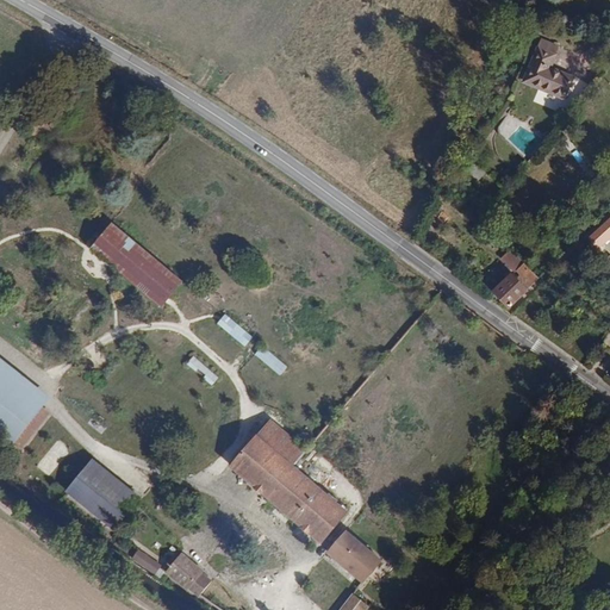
[(547,51),(549,43),(531,36),(529,43),(547,51)]
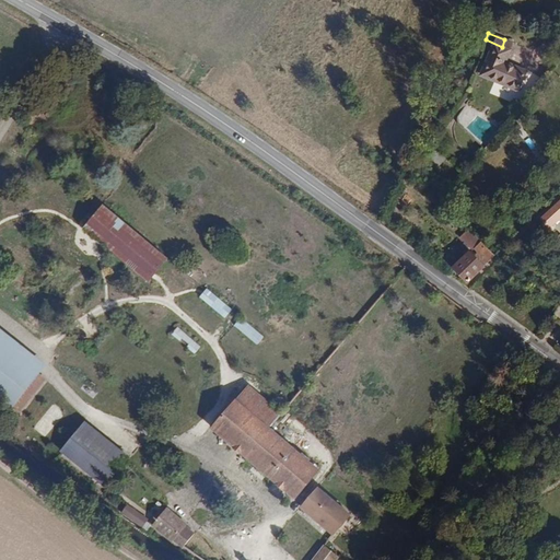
[(516,69),(496,59),(502,47),(486,39),(471,71),(508,88),(516,69)]
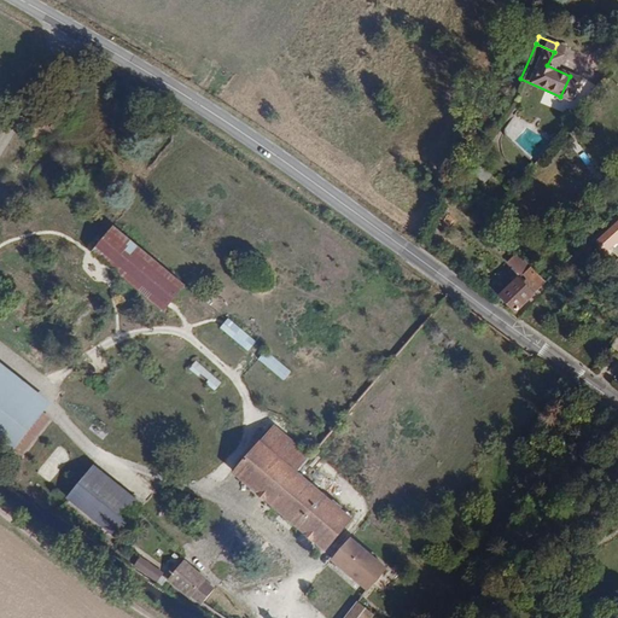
[(617,252),(613,249),(617,243),(617,221),(598,239),(596,242),(604,249),(600,252),(613,266),(617,261),(617,252)]
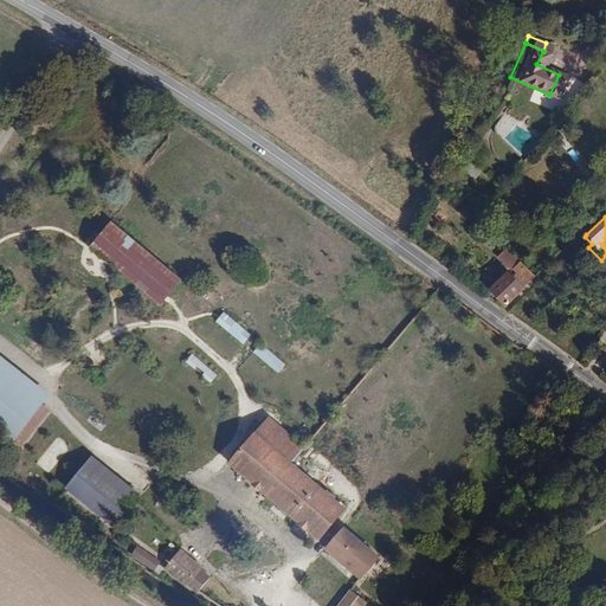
[(586,226),(577,218),(569,224),(579,233),(584,227),(586,226)]
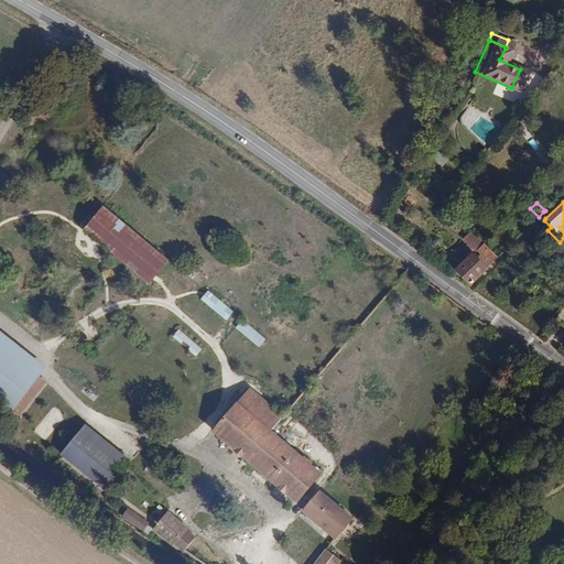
[(160,253),(105,207),(85,229),(141,277),(160,253)]
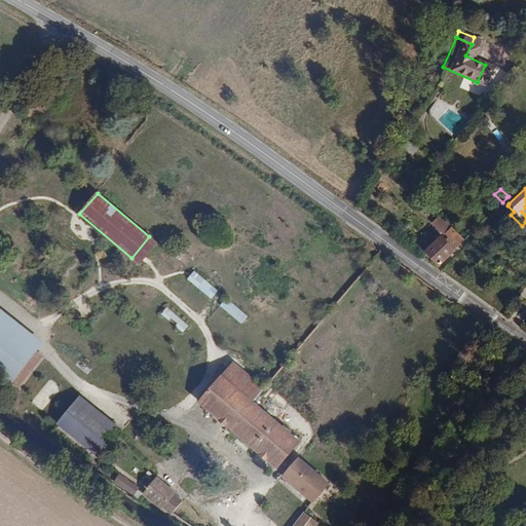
[(452,227),(440,216),(435,219),(444,227),(445,226),(448,230),(452,227)]
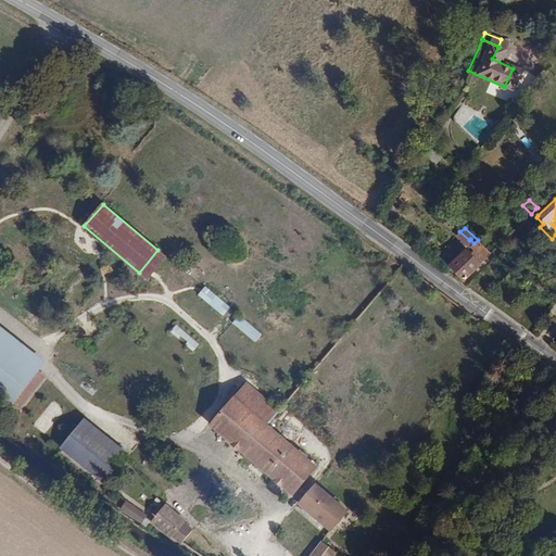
[(492,253),(478,240),(474,243),(471,245),(476,250),(474,252),(483,262),(492,253)]
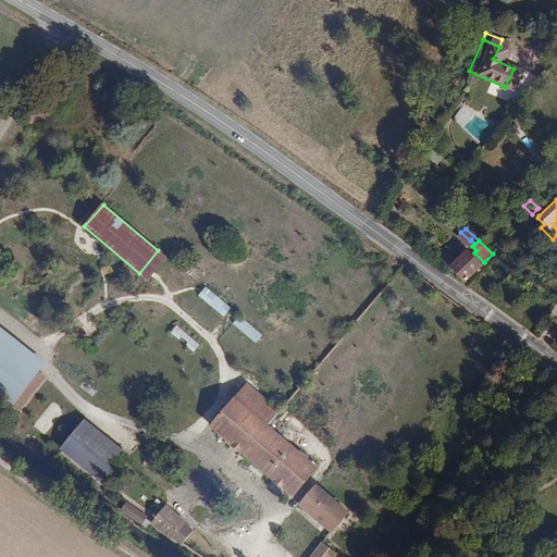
[(147,279),(165,257),(158,250),(139,273),(147,279)]
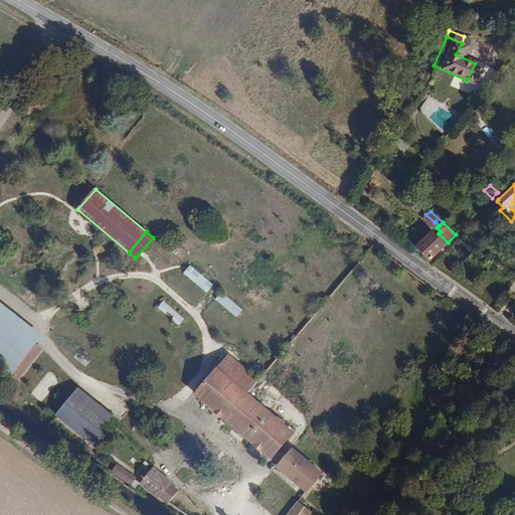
[(445,245),(431,231),(416,245),(432,259),(445,245)]
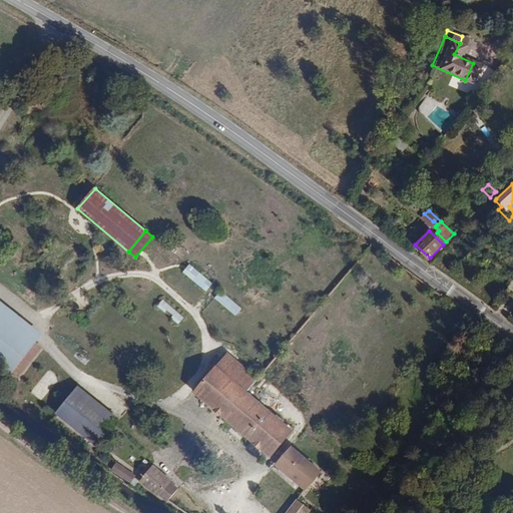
[(92,242),(79,231),(76,236),(89,246),(92,242)]
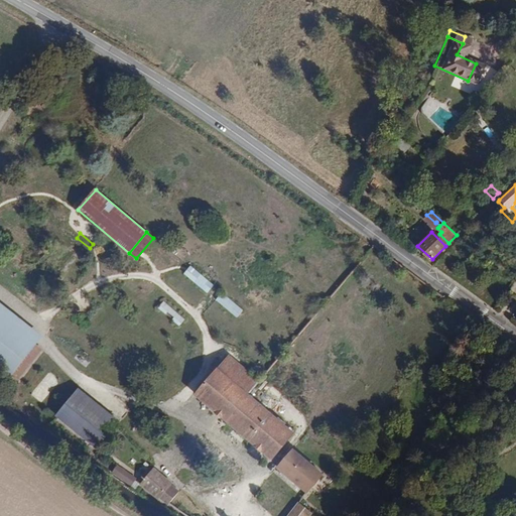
[(214,287),(191,268),(185,275),(208,293),(214,287)]
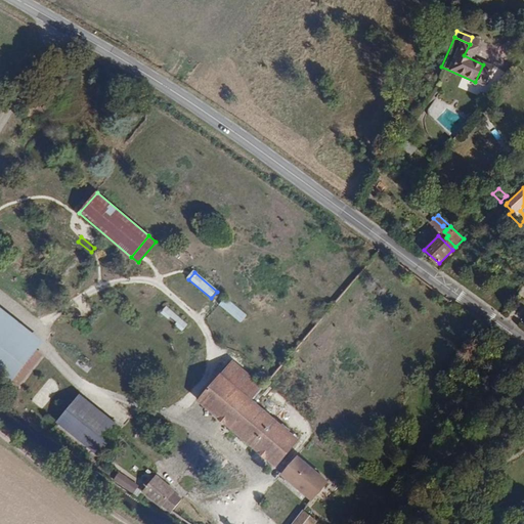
[(248,317),(226,299),(220,305),(243,324),(248,317)]
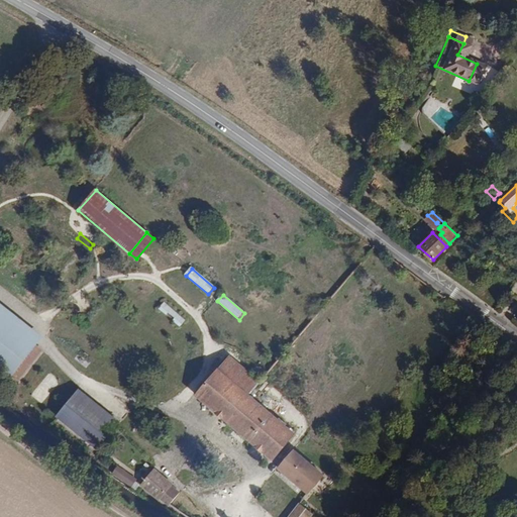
[(185,321),(164,303),(158,310),(180,327),(185,321)]
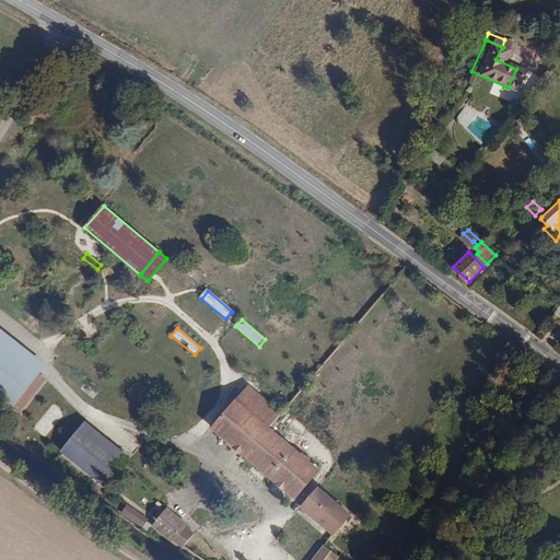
[(46,370),(0,333),(0,387),(20,403),(46,370)]
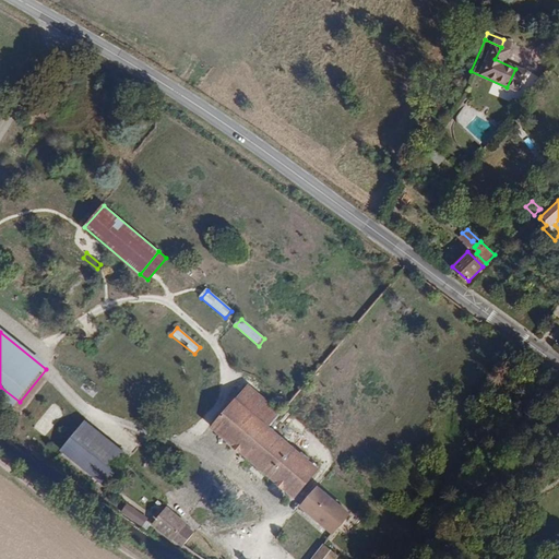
[(316,468),(268,427),(280,413),(247,385),(212,427),(249,459),(272,477),(295,497),(318,470),(316,468)]
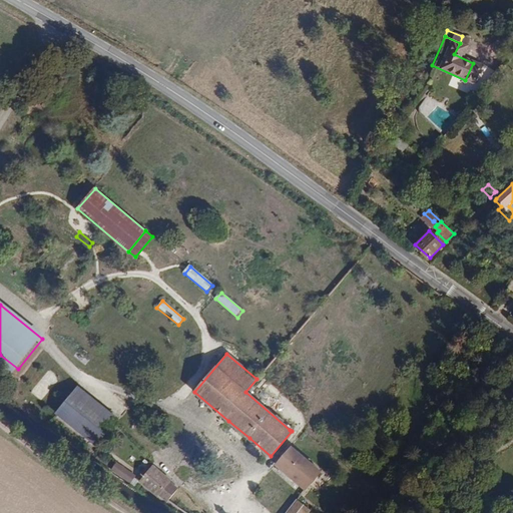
[(262,365),(261,364),(260,363),(258,362),(257,362),(253,362),(252,363),(250,364),(250,365),(249,366),(249,368),(249,369),(249,371),(251,373),(252,374),(254,375),(255,375),(257,375),(259,374),(260,374),(261,373),(262,372),(262,370),(263,369),(263,367),(262,365)]
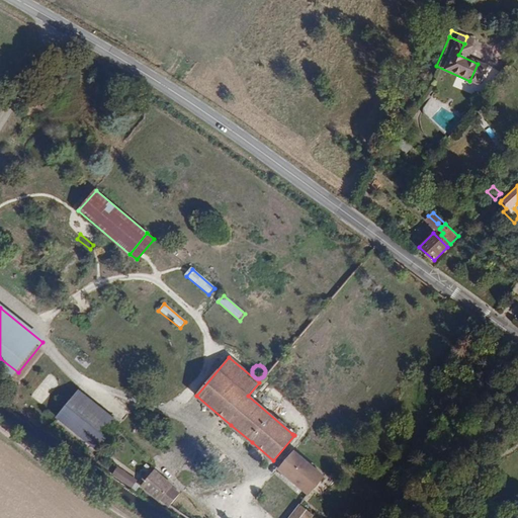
[(13,383),(0,372),(0,382),(8,390),(13,383)]
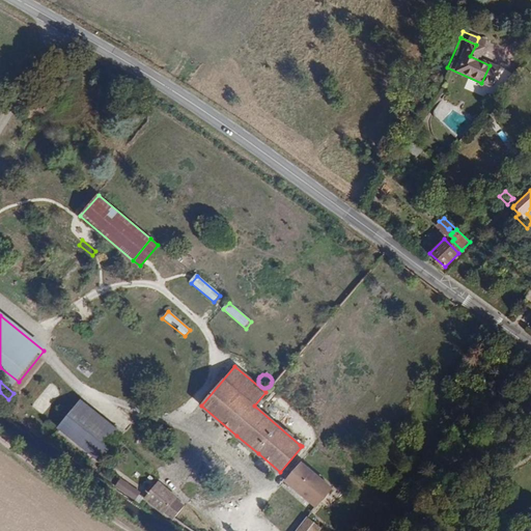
[(119,437),(78,404),(58,428),(99,462),(119,437)]
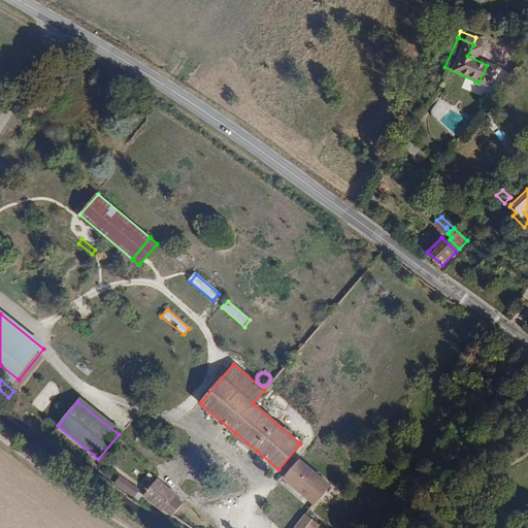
[(257,451),(235,433),(230,438),(252,456),(257,451)]
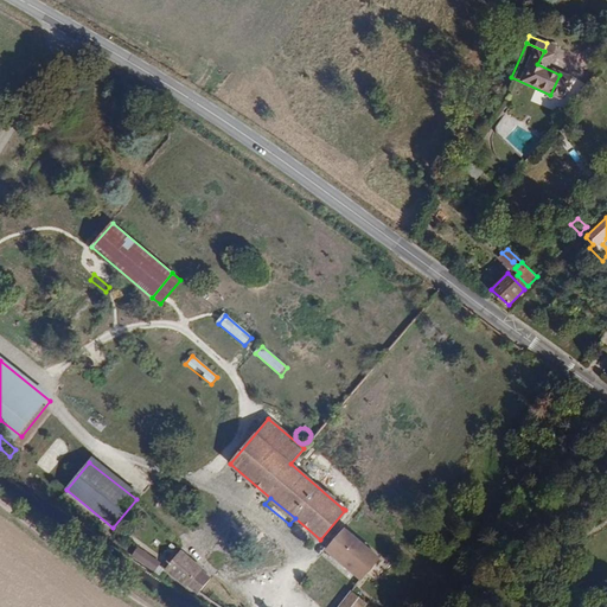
[(378,558),(344,529),(326,550),(360,580),(378,558)]
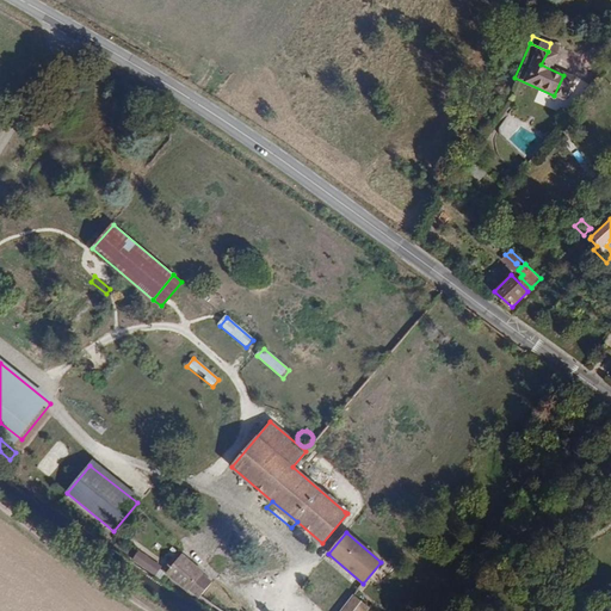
[(162,568),(139,551),(131,561),(155,578),(162,568)]
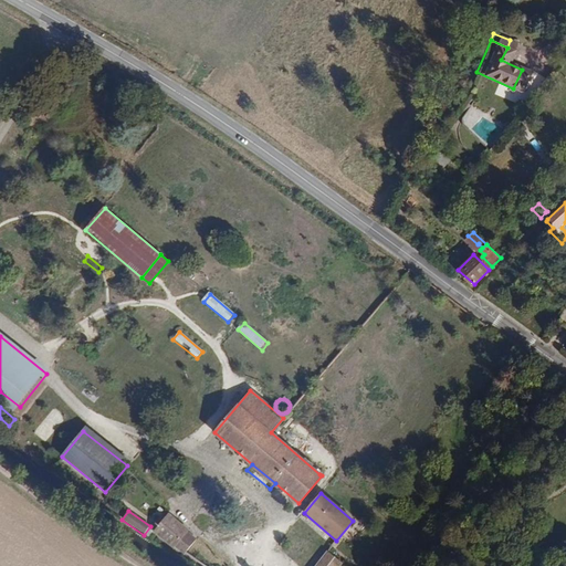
[(196,538),(187,531),(188,528),(169,514),(155,531),(173,547),(175,545),(184,553),(196,538)]
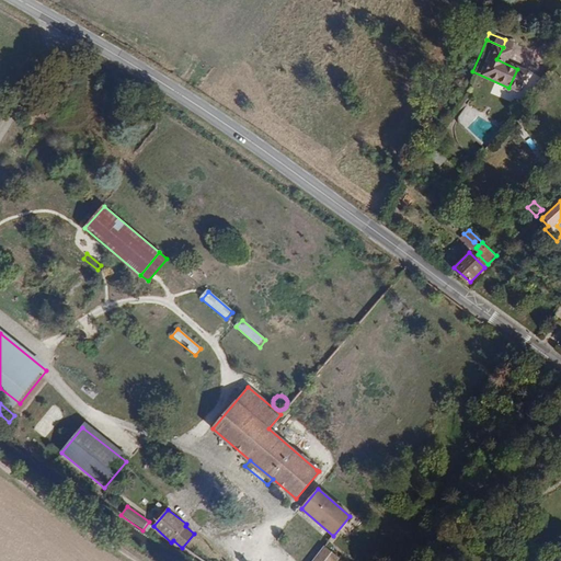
[(338,560),(340,559),(324,546),(311,560),(338,560)]
